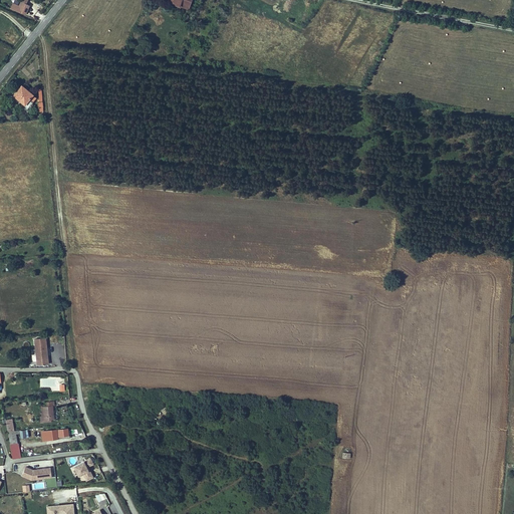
[(22,0),(22,3),(21,2),(19,6),(13,3),(10,10),(26,17),(30,6),(26,4),(28,0),(22,0)]
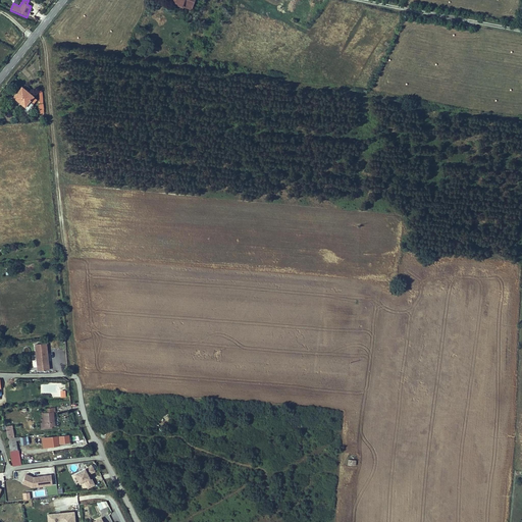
[(173,0),(172,4),(183,8),(183,6),(191,9),(194,0),(173,0)]
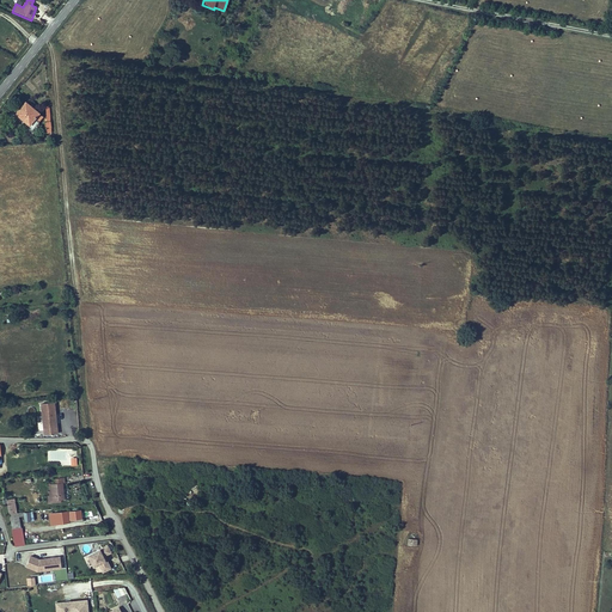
[(29,103),(26,104),(24,102),(16,110),(19,112),(23,117),(32,124),(29,128),(35,133),(42,124),(36,120),(41,115),(41,114),(29,103)]
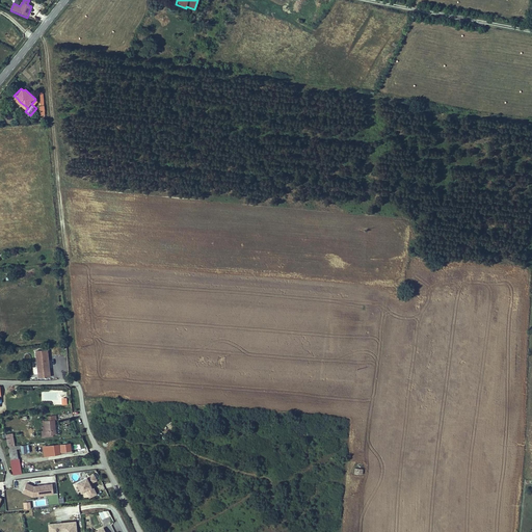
[(47,349),(34,350),(38,377),(50,375),(47,349)]
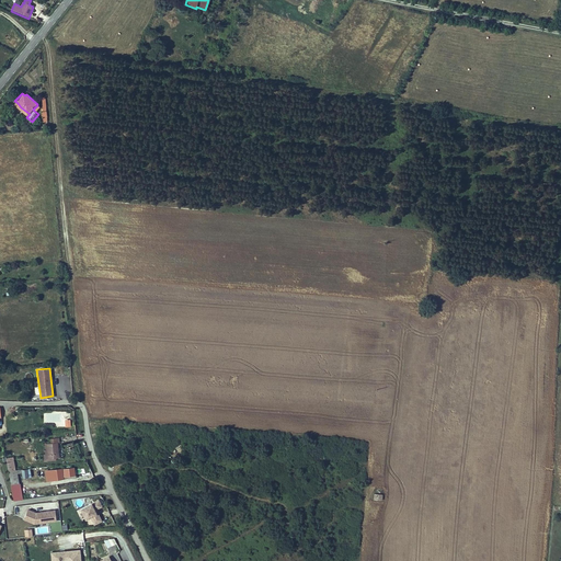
[(48,457),(53,456),(58,456),(56,441),(59,441),(58,435),(46,437),(47,438),(42,439),(44,453),(47,453),(48,457)]
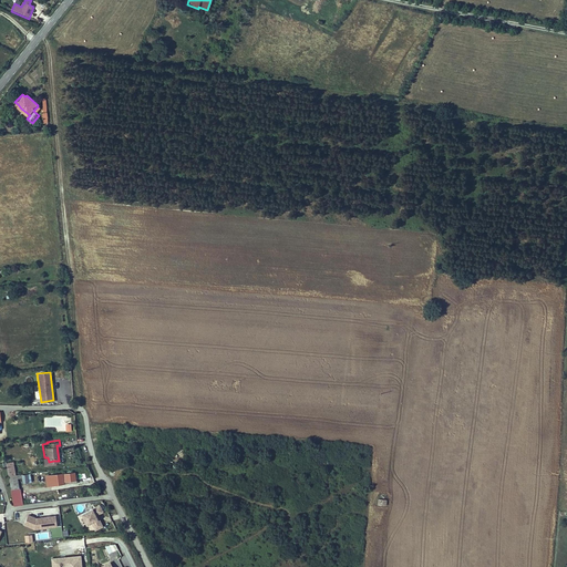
[(71,482),(80,481),(79,475),(76,476),(75,470),(48,473),(49,483),(64,481),(64,477),(70,476),(71,482)]
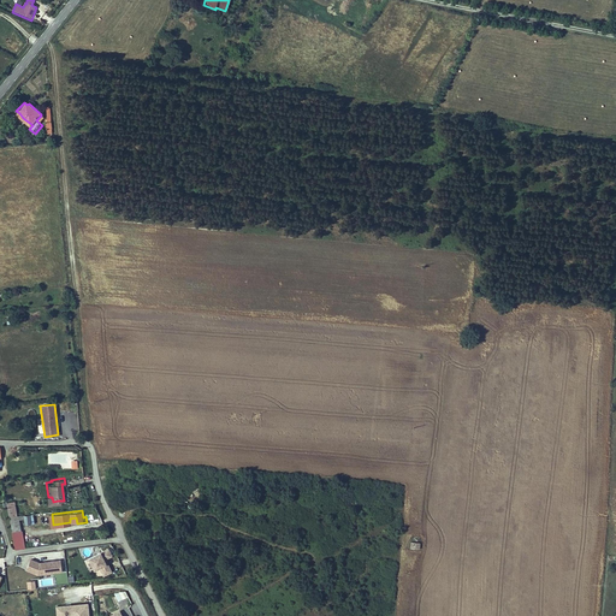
[(19,519),(24,517),(23,514),(16,514),(11,515),(13,529),(21,528),(19,519)]
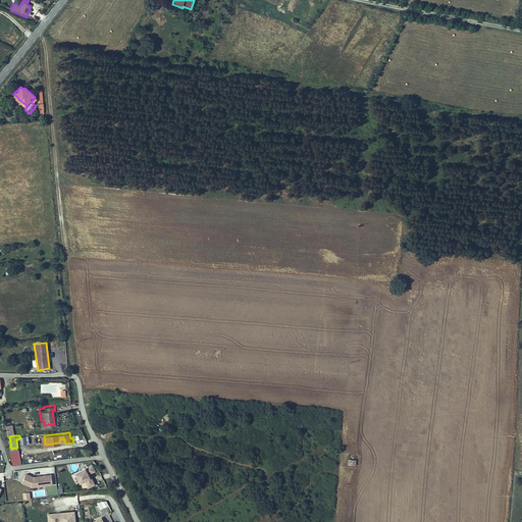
[(19,450),(10,451),(12,465),(21,464),(19,450)]
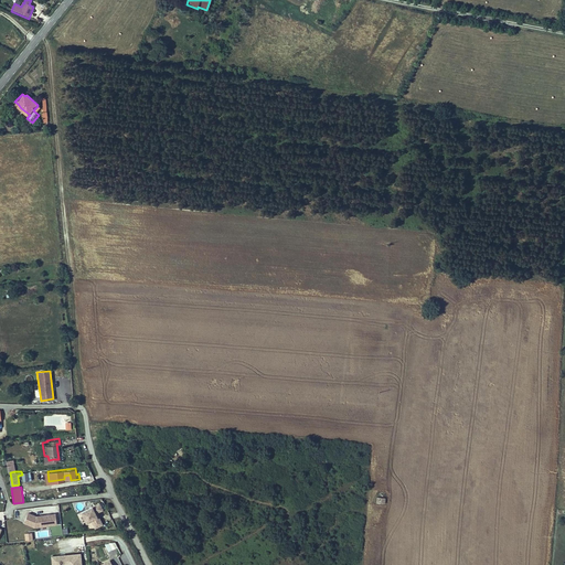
[(92,505),(92,504),(81,510),(89,529),(95,528),(103,523),(98,515),(97,516),(96,513),(103,510),(99,502),(92,505)]
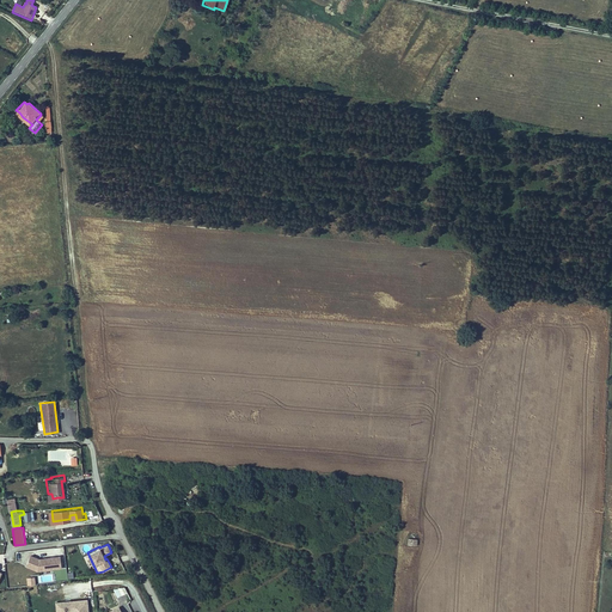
[(25,565),(36,570),(61,567),(60,555),(38,558),(30,555),(25,565)]
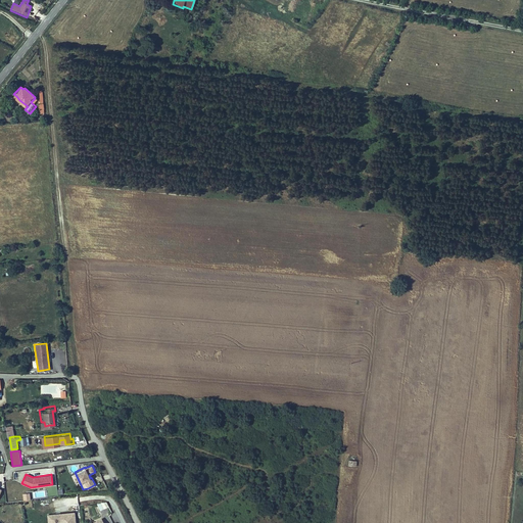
[(97,504),(99,510),(108,507),(106,501),(97,504)]
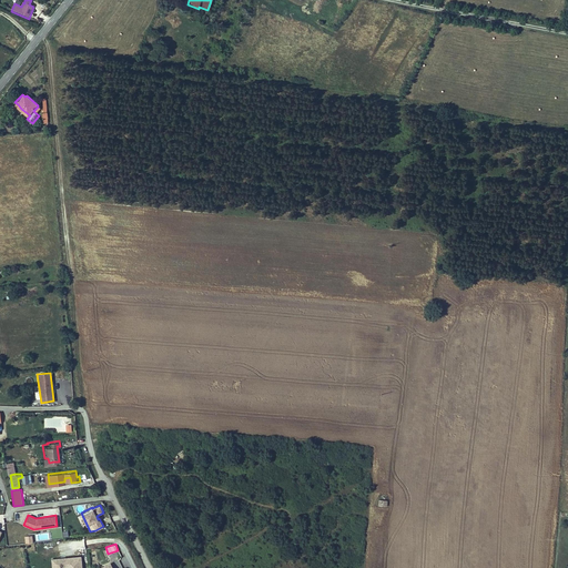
[(81,567),(81,555),(51,558),(51,567),(60,567),(64,567),(81,567)]
